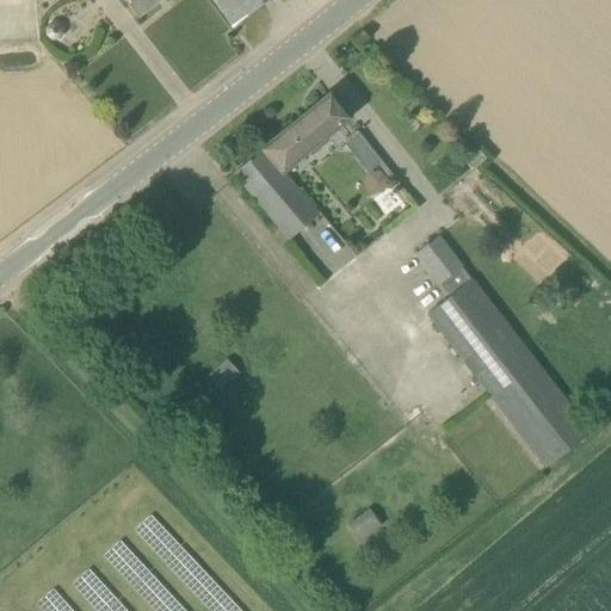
[(160,0),(123,0),(137,18),(160,0)]
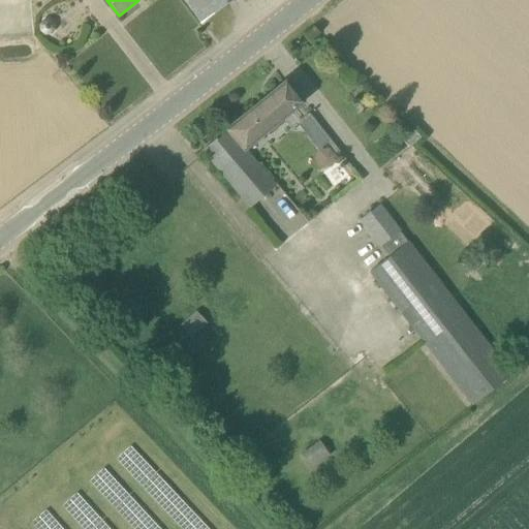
[(184,0),(203,24),(232,0),(184,0)]
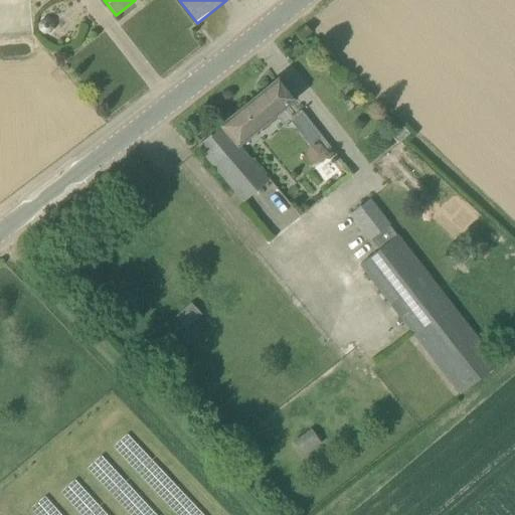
[(43,19),(38,24),(38,30),(43,34),(49,34),(54,28),(53,22),(48,18),(43,19)]
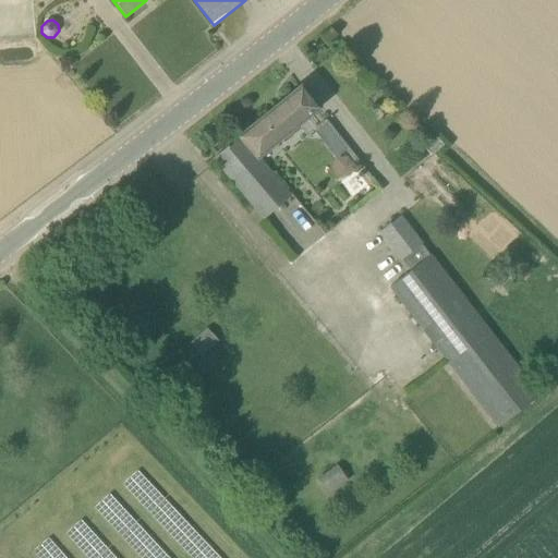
[(301,87),(242,135),(259,155),(279,140),(284,143),(293,136),(292,130),(302,122),(318,109),(301,87)]
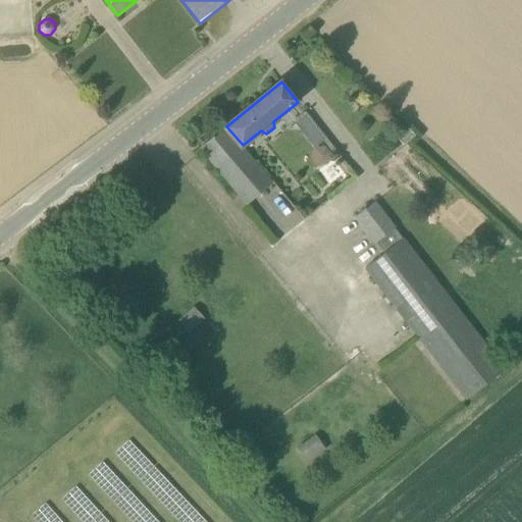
[(314,146),(326,137),(306,112),(295,121),(314,146)]
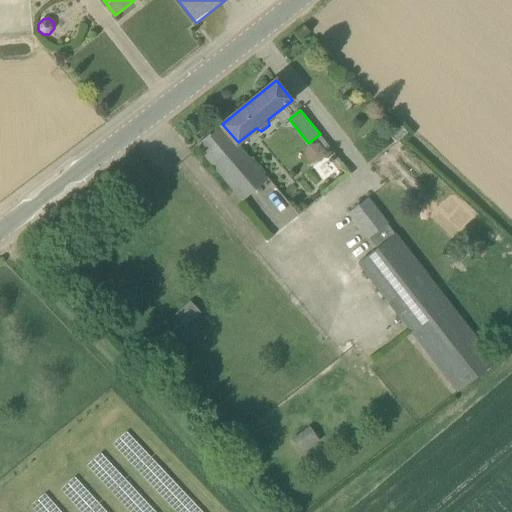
[(238,142),(222,124),(196,146),(243,201),(269,180),(238,142)]
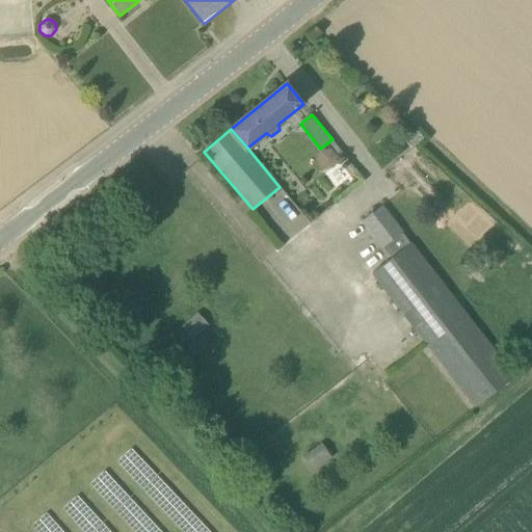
[(333,169),(341,147),(327,142),(319,164),(333,169)]
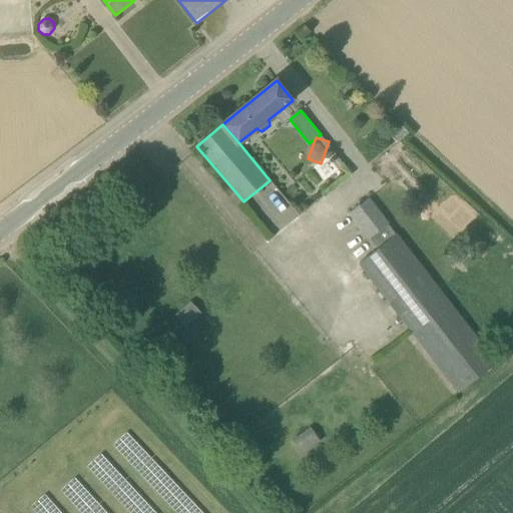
[(349,212),(369,239),(389,224),(369,198),(349,212)]
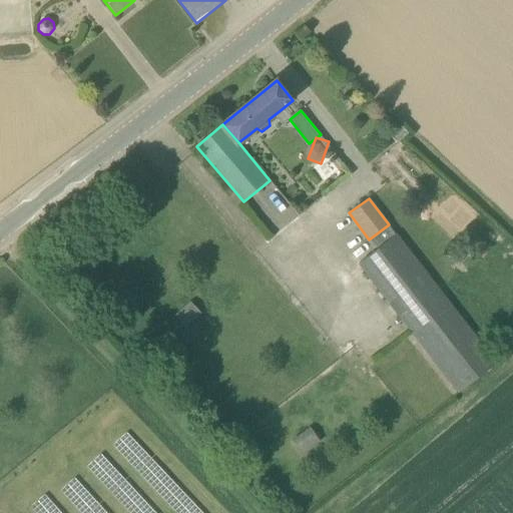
[(378,249),(397,235),(389,224),(369,239),(378,249)]
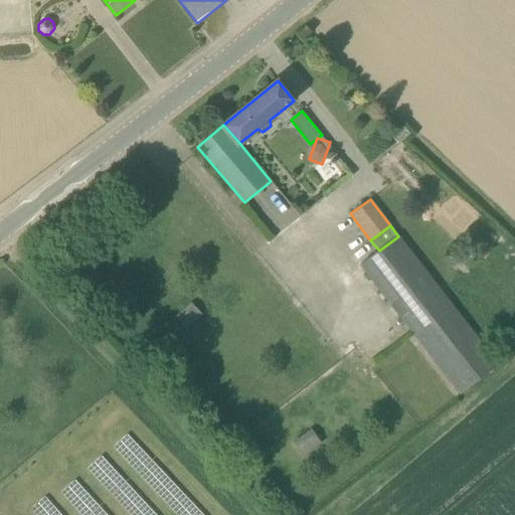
[(498,366),(398,236),(379,250),(359,266),(461,395),(498,366)]
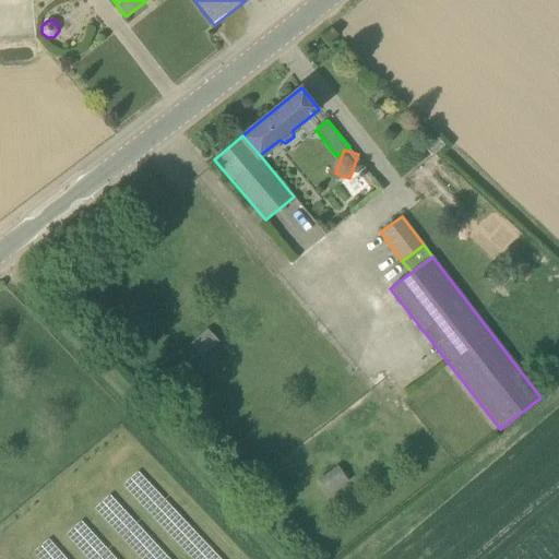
[(202,356),(218,342),(207,330),(191,344),(202,356)]
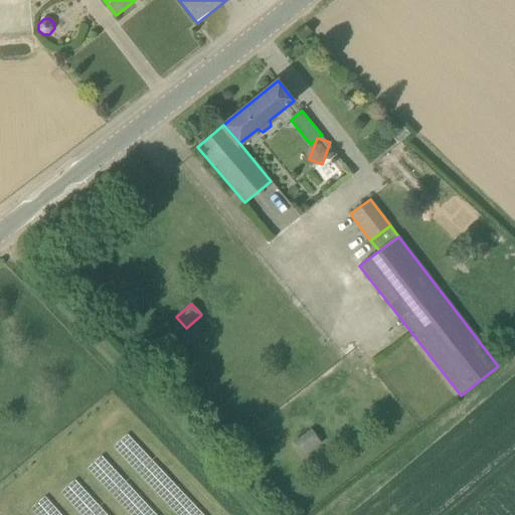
[(320,444),(311,431),(293,444),(304,456),(320,444)]
